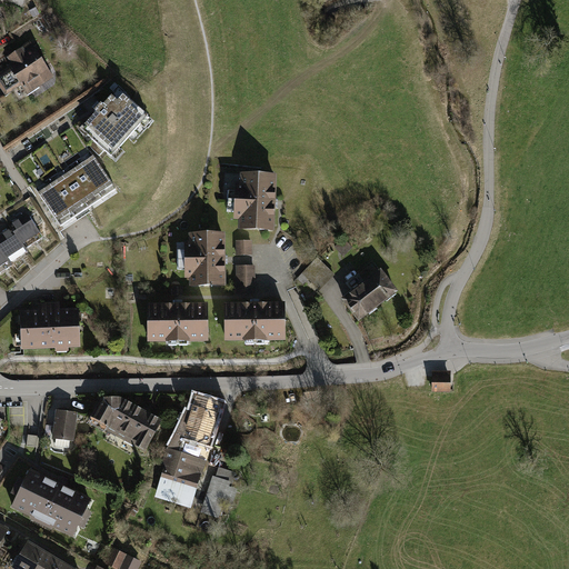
[(15,67),(0,76),(0,80),(9,93),(23,85),(30,95),(56,78),(33,43),(9,58),(15,67)]
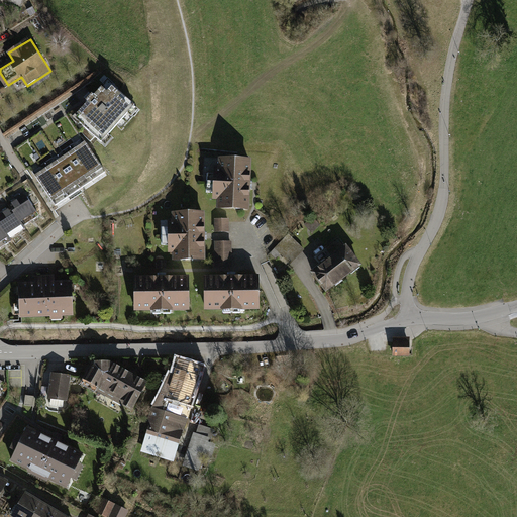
[(139,108),(111,81),(74,116),(106,144),(139,108)]
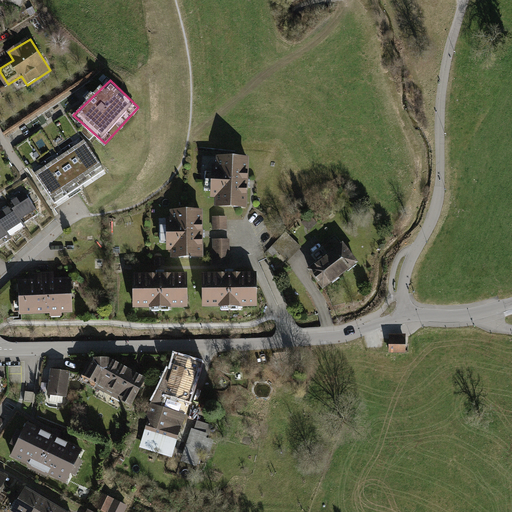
[(84,139),(35,171),(54,199),(103,167),(84,139)]
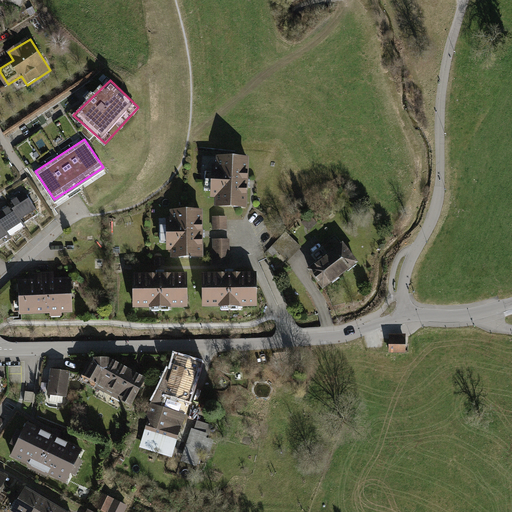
[(215,159),(214,206),(243,207),(244,159),(215,159)]
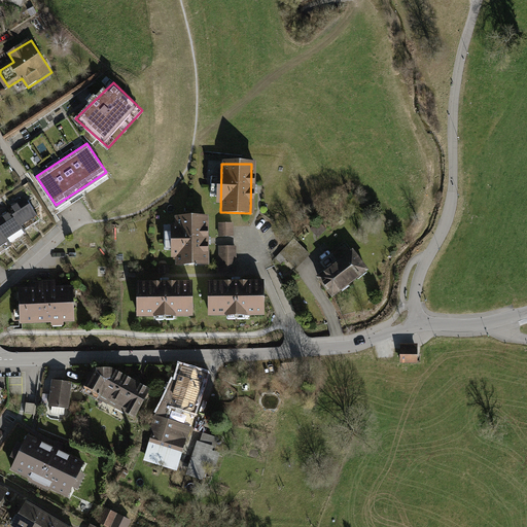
[(0,252),(9,247),(8,244),(25,234),(23,232),(39,221),(24,198),(7,209),(9,212),(0,217),(0,252)]
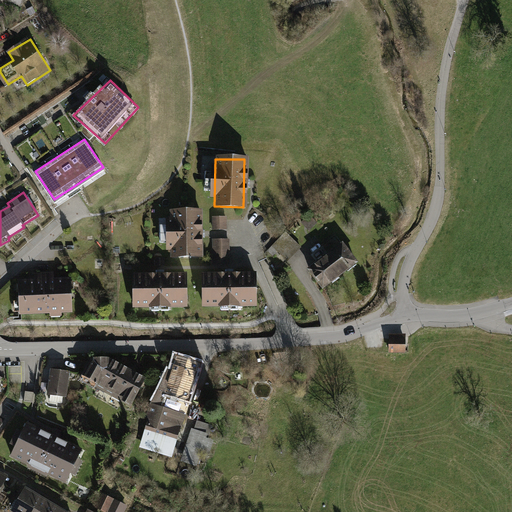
[(172,211),(173,259),(203,259),(203,211),(172,211)]
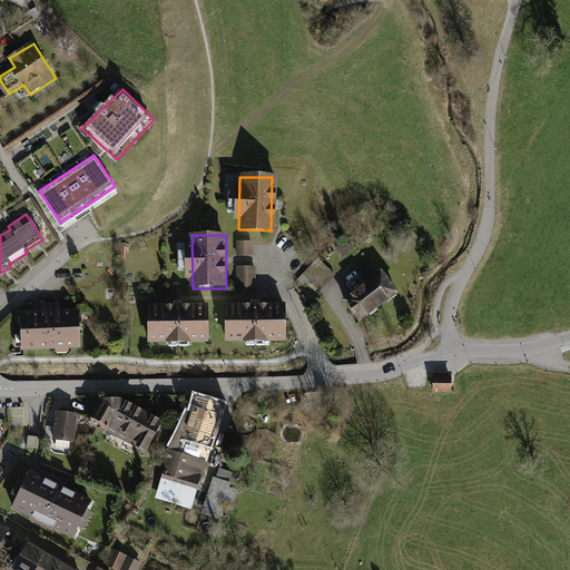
[(237,237),(237,257),(253,257),(252,237),(237,237)]
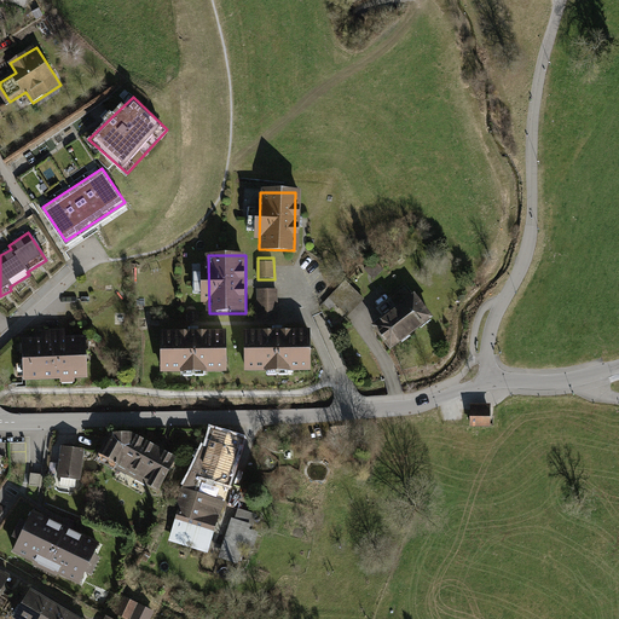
[(337,305),(348,317),(365,300),(347,282),(324,305),(331,311),(337,305)]
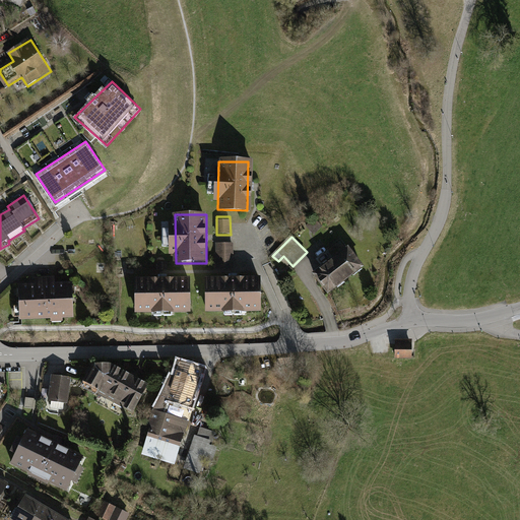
[(336,261),(317,276),(332,297),(369,269),(345,238),(328,251),(336,261)]
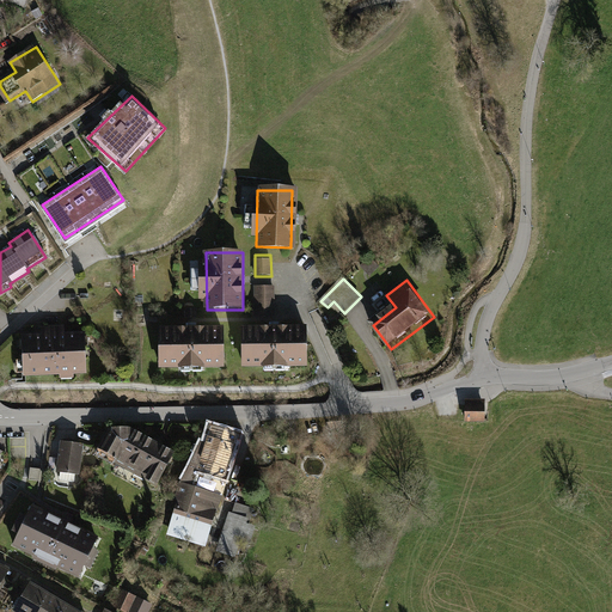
[(252,285),(252,317),(274,316),(273,285),(252,285)]
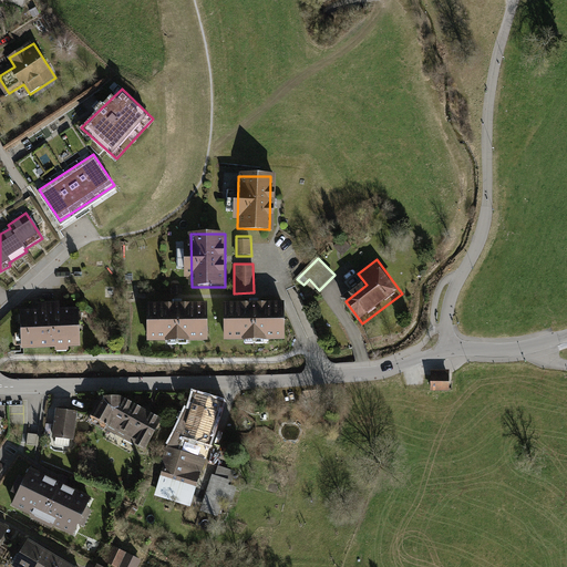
[(225,302),(226,339),(285,338),(285,302),(225,302)]
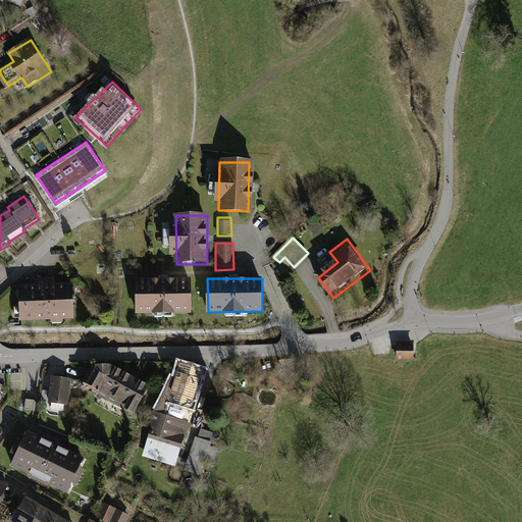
[(132,281),(133,314),(192,313),(191,280),(132,281)]
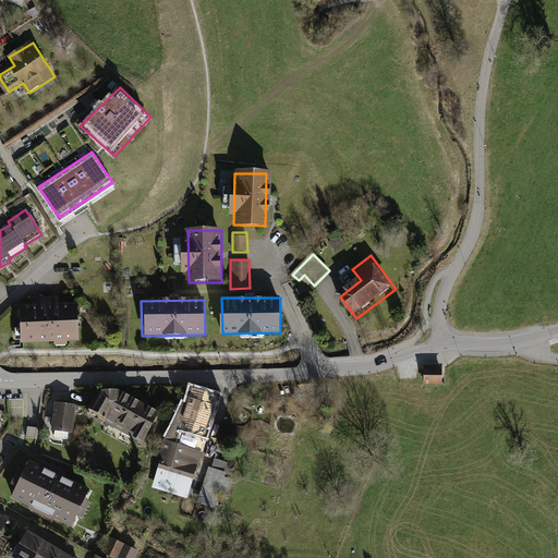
[(20,303),(21,346),(79,343),(77,301),(20,303)]
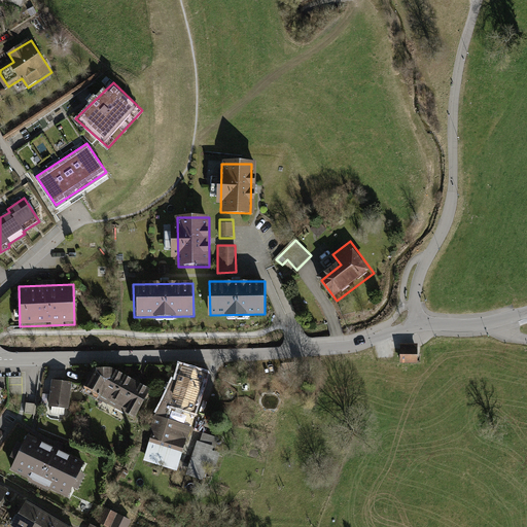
[(416,348),(399,348),(399,360),(416,360),(416,348)]
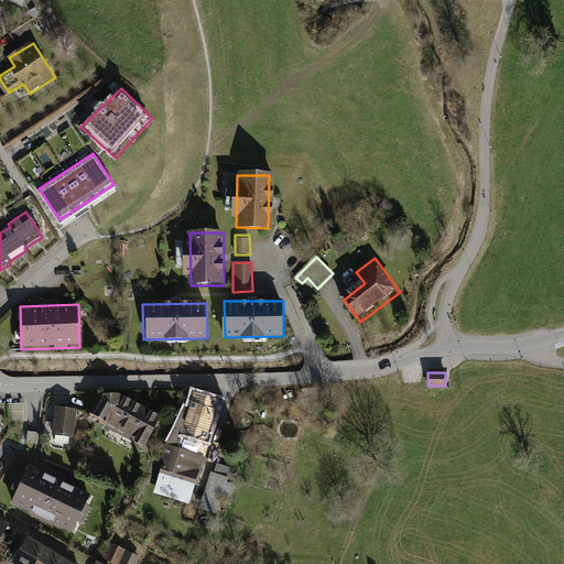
[(193,390),(180,433),(207,441),(220,398),(193,390)]
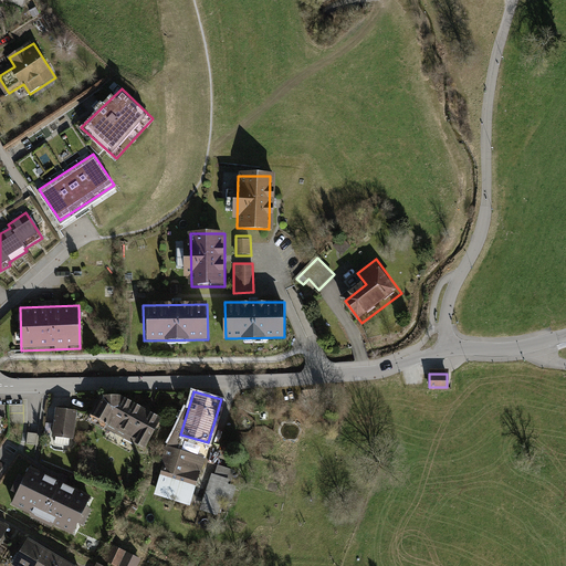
[(100,395),(86,418),(145,450),(163,417),(121,395),(100,395)]
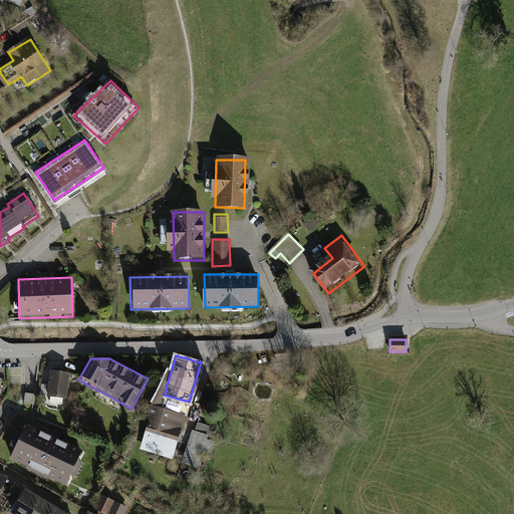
[(51,371),(48,398),(68,400),(71,373),(51,371)]
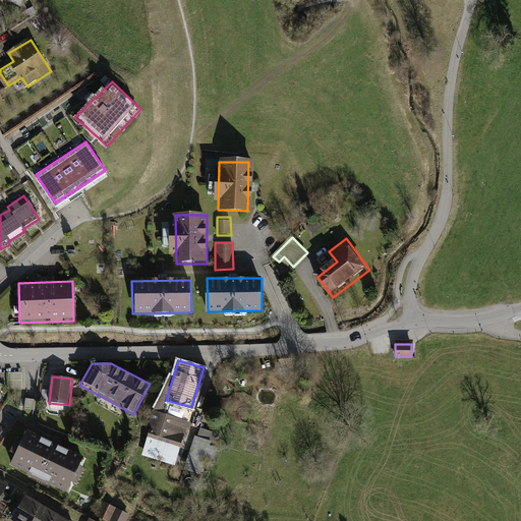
[(152,409),(139,453),(176,463),(187,418),(152,409)]
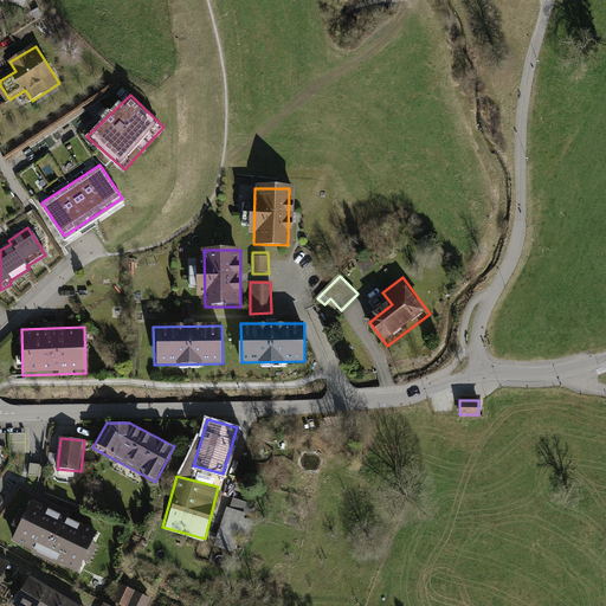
[(227,494),(213,546),(237,553),(252,501),(227,494)]
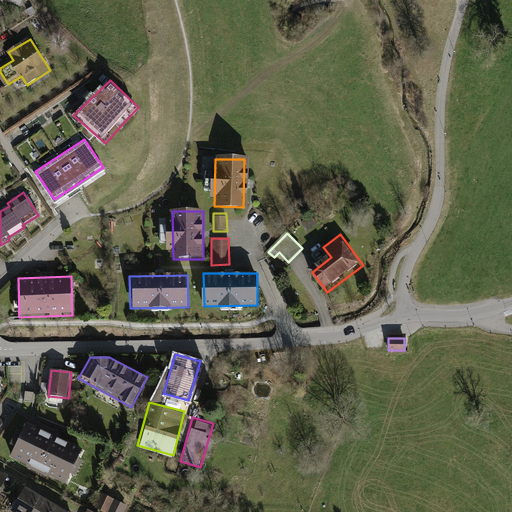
[(35,425),(19,458),(83,488),(98,455),(35,425)]
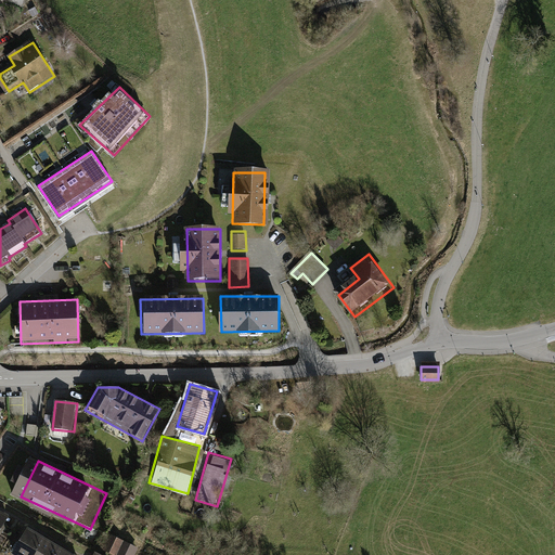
[(0,515),(0,541),(12,523),(0,515)]
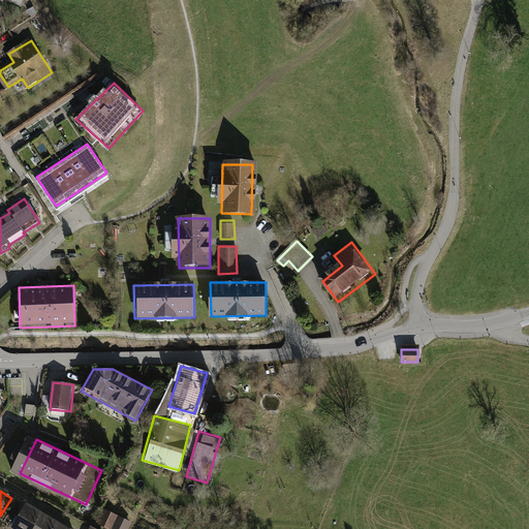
[(31,501),(16,528),(82,528),(31,501)]
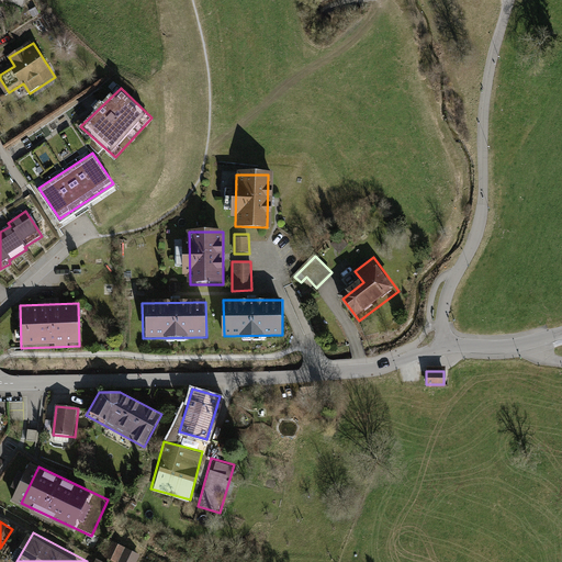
[(105,561),(110,561),(131,561),(134,551),(110,544),(105,561)]
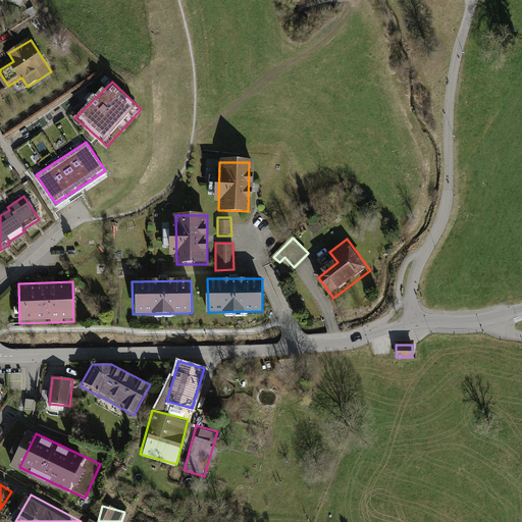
All buildings are outlined.
